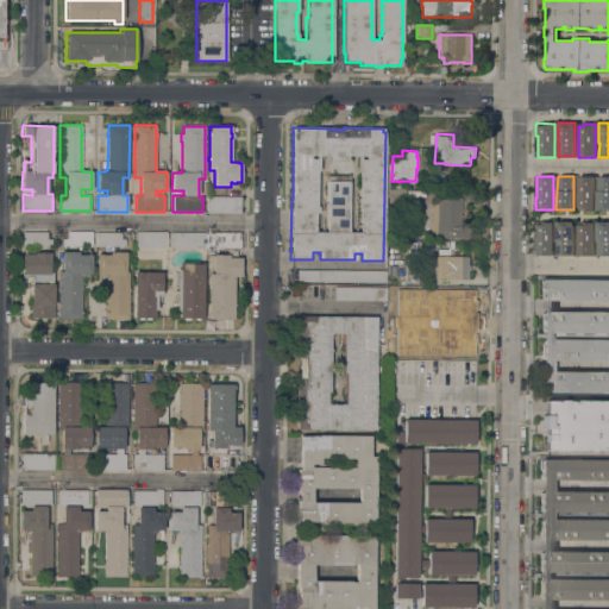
[(594,211),(578,211),(577,176),(594,176),(594,211)]
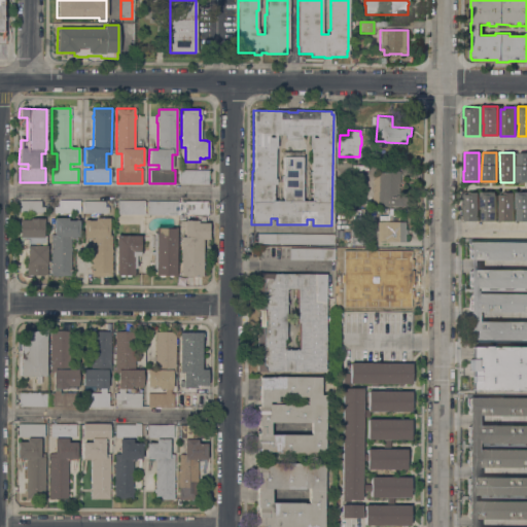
[(526,182),(517,182),(517,152),(526,152),(526,182)]
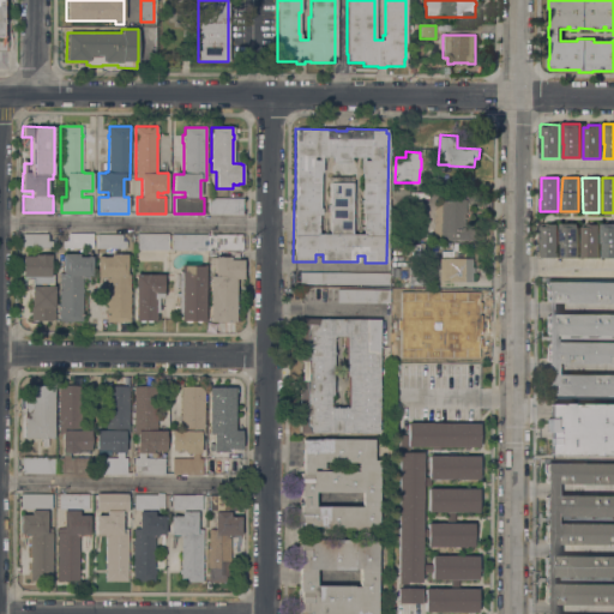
[(391,191),(395,191),(395,187),(408,187),(408,191),(405,191),(404,199),(391,199),(391,191)]
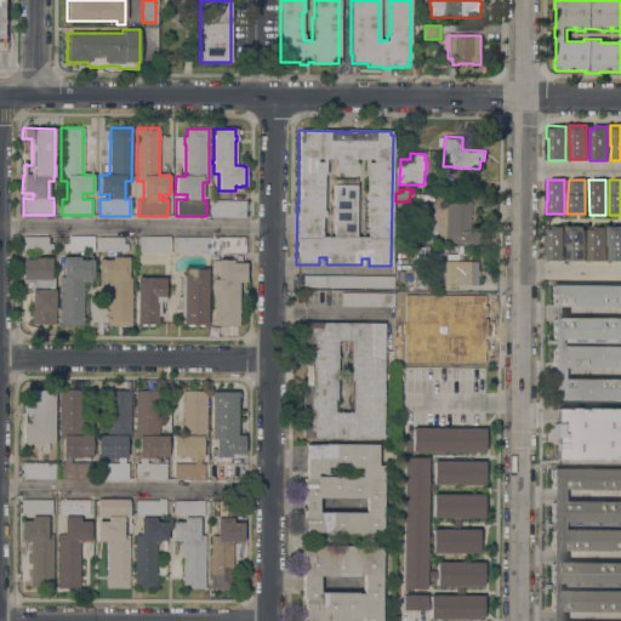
[(245,200),(245,211),(248,211),(248,215),(245,215),(245,217),(211,217),(211,200),(245,200)]
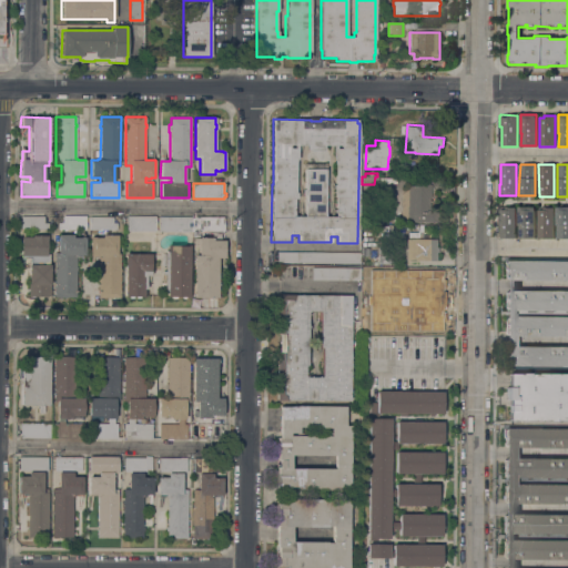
[(412,185),(412,184),(432,184),(432,195),(429,195),(429,210),(434,210),(434,212),(439,212),(439,222),(402,222),(402,212),(401,212),(401,190),(402,190),(402,189),(407,189),(407,185),(412,185)]
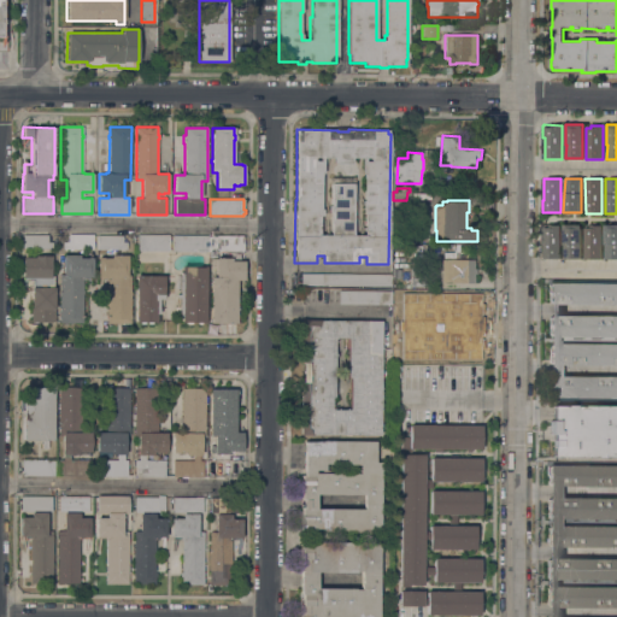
[(581,259),(564,259),(564,245),(564,224),(581,224),(581,259)]
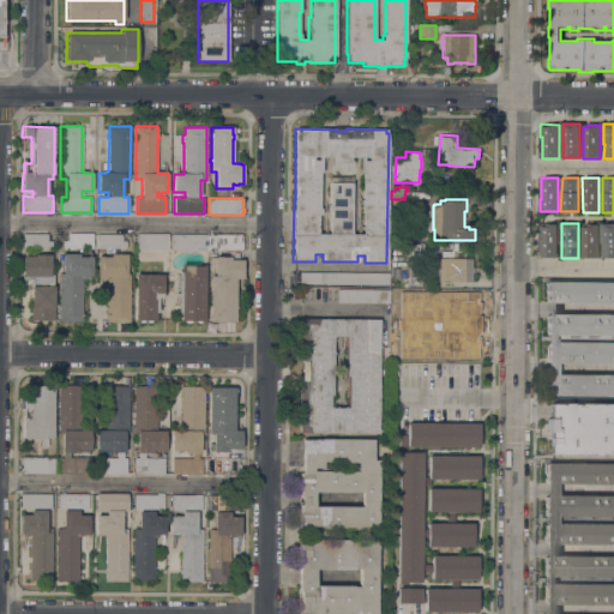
[(613,258),(602,258),(602,244),(602,223),(613,223),(613,258)]
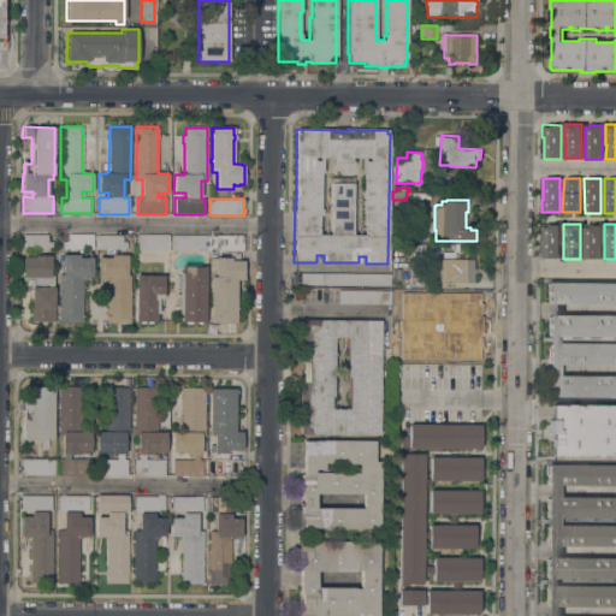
[(560,259),(543,259),(543,237),(542,237),(542,225),(560,225),(560,259)]
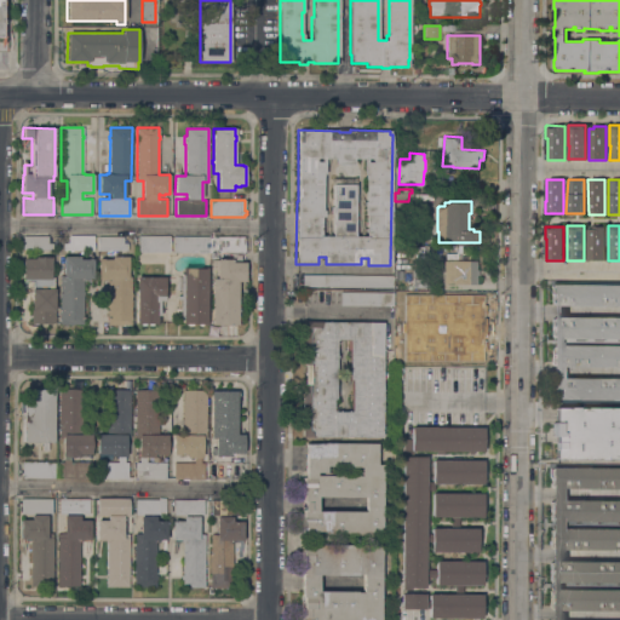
[(604,260),(587,260),(587,229),(593,229),(593,227),(604,227),(604,260)]
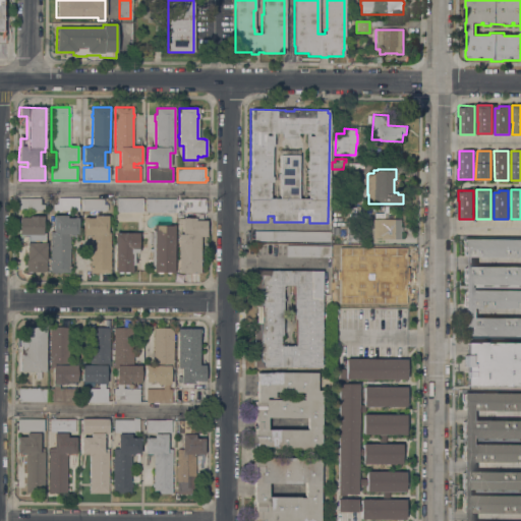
[(142,198),(142,199),(142,212),(115,212),(115,199),(116,199),(116,197),(142,198)]
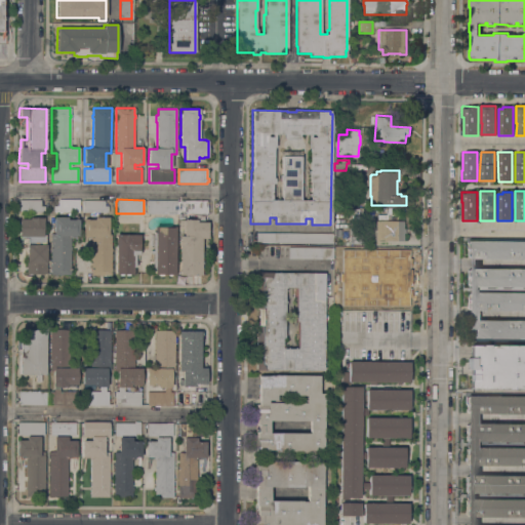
[(40,200),(40,206),(44,206),(44,211),(19,211),(19,200),(40,200)]
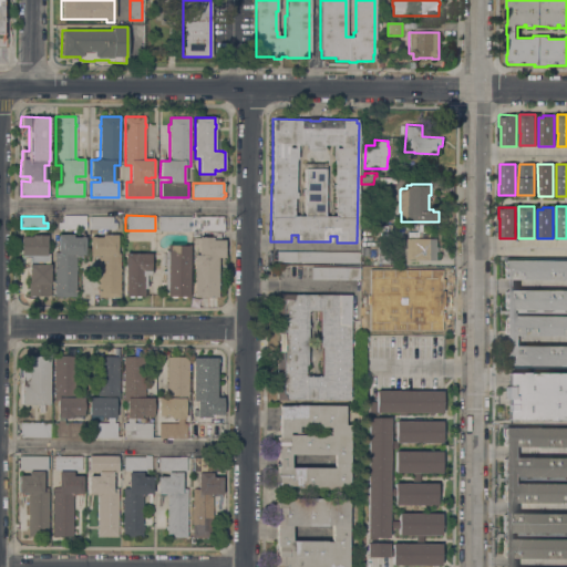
[(85,216),(85,230),(73,230),(73,229),(59,229),(59,223),(62,223),(62,216),(85,216)]
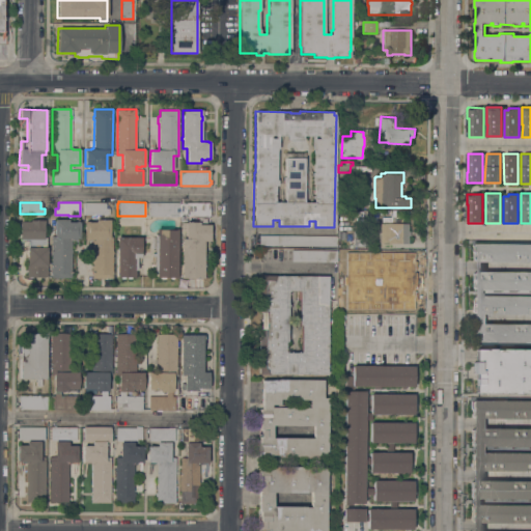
[(84,202),(105,202),(105,208),(109,208),(109,215),(84,215),(84,202)]
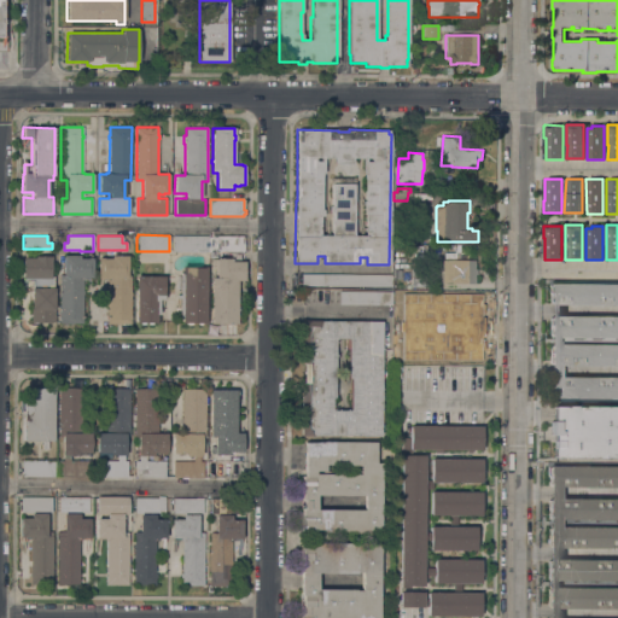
[(209,252),(205,252),(196,252),(172,252),(172,237),(172,235),(209,235),(209,252)]
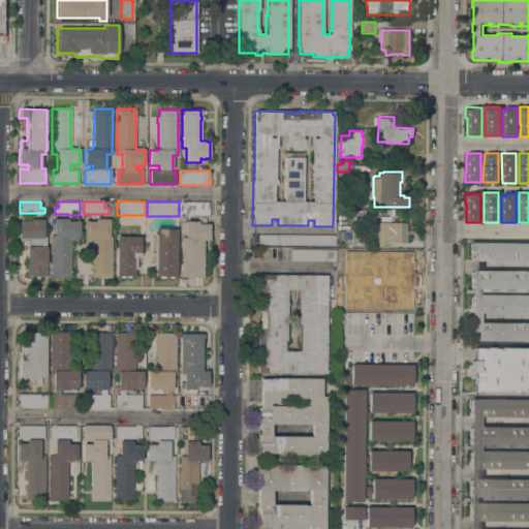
[(208,201),(209,203),(210,203),(210,209),(209,209),(209,216),(190,216),(190,221),(179,221),(179,216),(179,201),(208,201)]
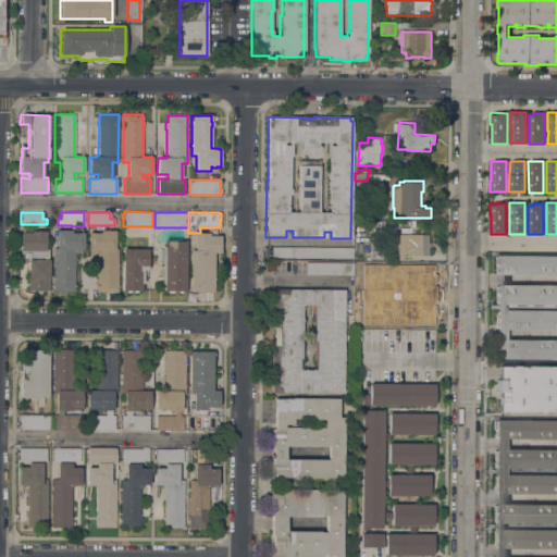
[(46,231),(46,236),(46,249),(48,249),(48,259),(49,259),(49,291),(28,291),(28,259),(29,259),(29,254),(21,254),(21,250),(20,250),(20,232),(32,232),(32,231),(46,231)]
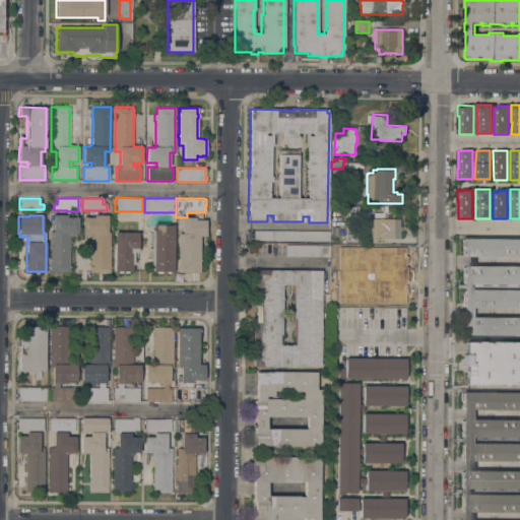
[(53,232),(53,215),(67,215),(67,217),(74,217),(74,216),(77,216),(77,217),(78,217),(78,234),(71,234),(71,235),(69,235),(69,272),(50,272),(50,232),(53,232)]
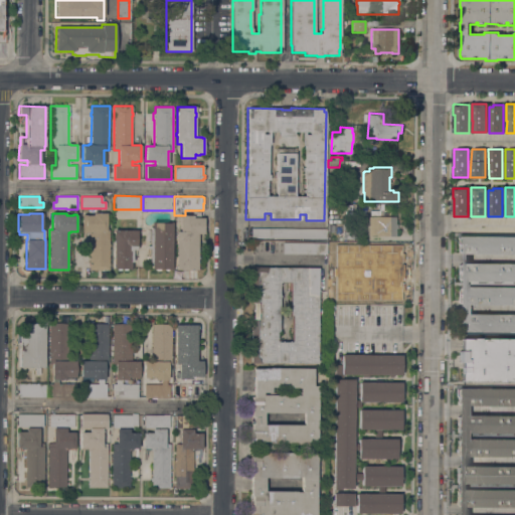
[(106,213),(106,229),(109,229),(109,243),(110,243),(110,246),(109,246),(109,270),(101,270),(101,271),(97,271),(97,270),(89,270),(90,244),(89,244),(89,242),(90,242),(90,232),(88,232),(88,231),(81,231),(81,215),(82,215),(82,214),(86,214),(86,215),(93,215),(93,213),(106,213)]
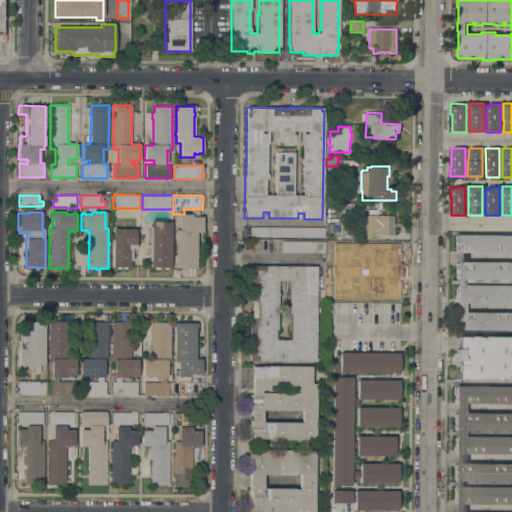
[(374,215),(374,212),(380,212),(380,216),(393,216),(393,223),(395,223),(395,227),(393,227),(393,234),(366,234),(366,215),(374,215)]
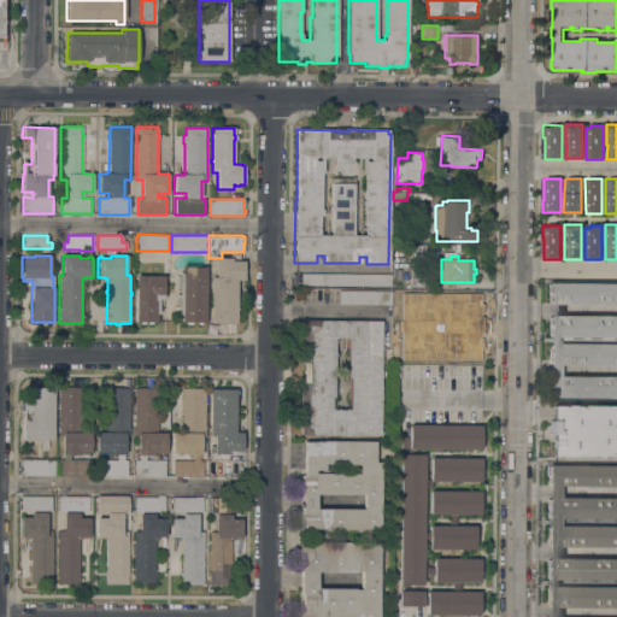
[(216,277),(216,268),(211,268),(212,259),(216,259),(216,258),(231,258),(230,260),(244,262),(244,280),(236,280),(236,323),(211,323),(211,277),(216,277)]
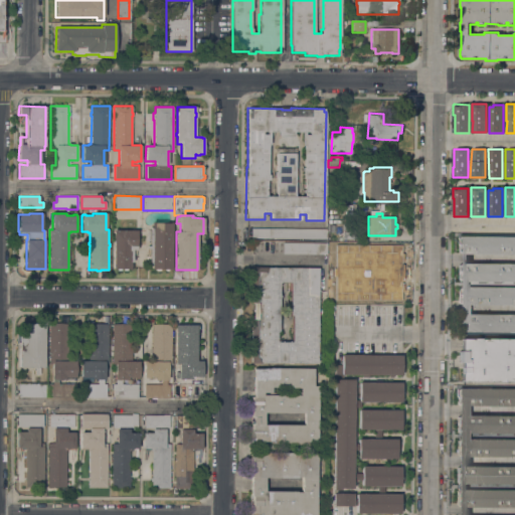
[(171,270),(169,270),(169,269),(168,269),(168,271),(165,271),(165,269),(160,269),(160,271),(154,271),(154,269),(153,269),(153,270),(151,270),(151,268),(150,268),(150,266),(149,266),(150,248),(147,248),(147,245),(149,245),(150,239),(146,239),(146,233),(147,232),(147,231),(149,229),(150,229),(150,227),(151,227),(151,222),(154,222),(170,223),(170,222),(172,222),(171,270)]
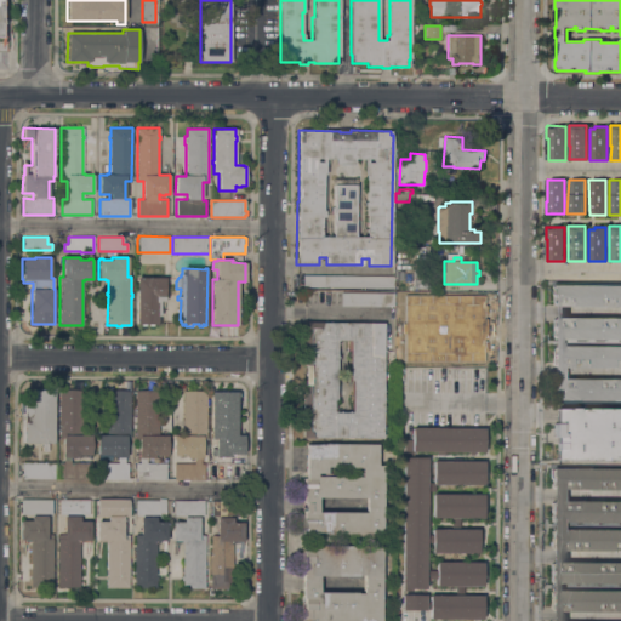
[(419,289),(419,291),(415,291),(415,288),(414,288),(414,284),(404,284),(404,269),(429,269),(429,289),(419,289)]
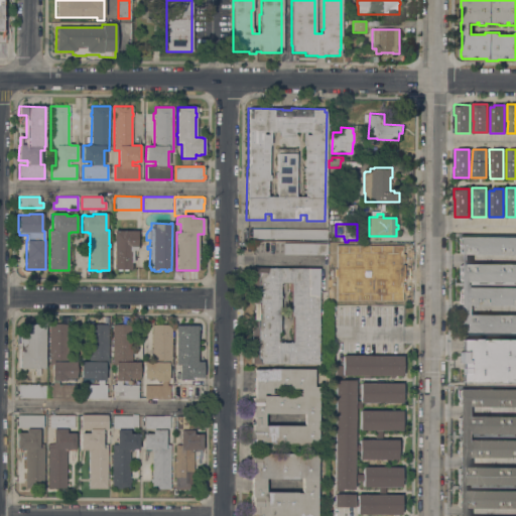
[(328,229),(328,241),(252,241),(252,229),(328,229)]
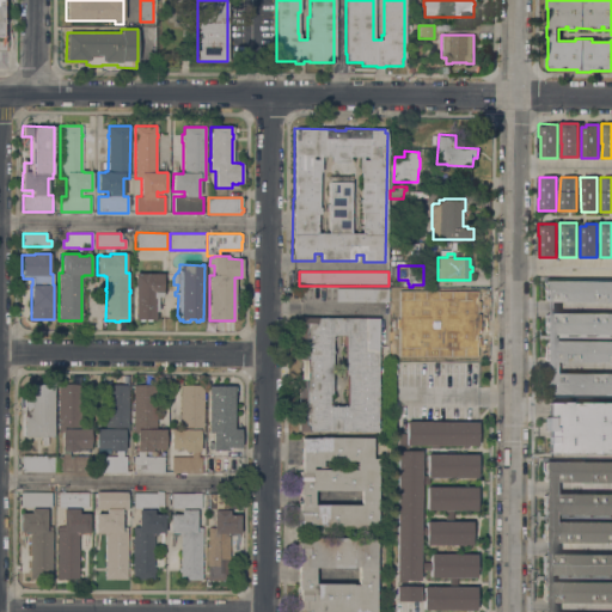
[(163,274),(163,277),(163,297),(158,297),(158,311),(155,311),(155,320),(152,320),(152,319),(151,319),(151,322),(146,322),(146,319),(144,319),(144,322),(139,322),(139,319),(138,319),(138,320),(134,320),(135,274),(163,274)]
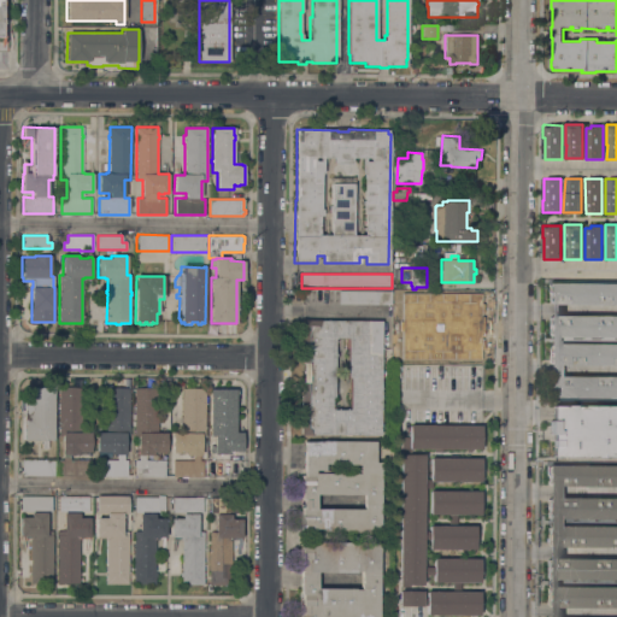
[(616,398),(548,398),(550,363),(548,363),(548,346),(550,346),(550,283),(616,283),(616,398)]
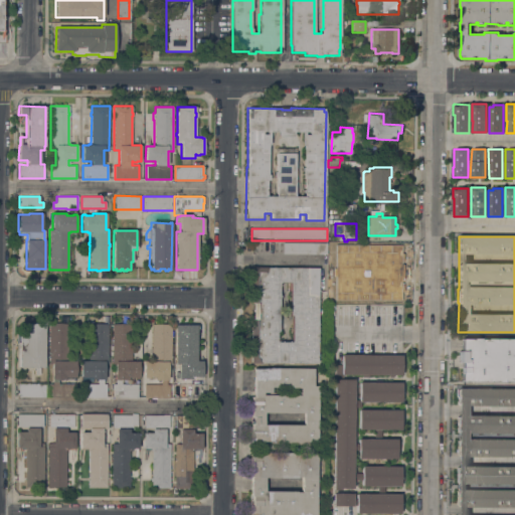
[(327,242),(327,254),(283,253),(283,242),(327,242)]
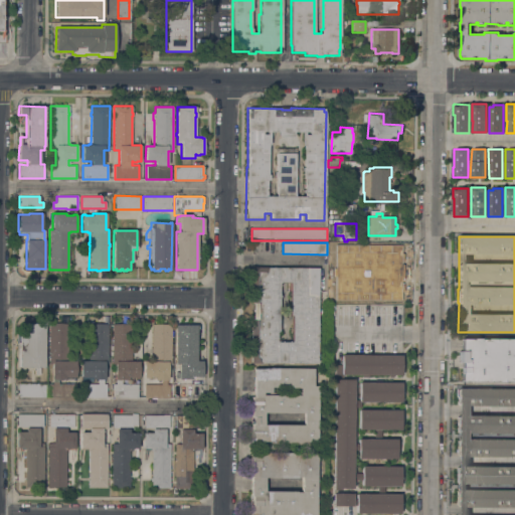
[(384,246),(384,254),(386,254),(385,256),(396,256),(396,269),(399,269),(399,277),(387,276),(387,270),(384,270),(384,266),(354,265),(354,246),(384,246)]
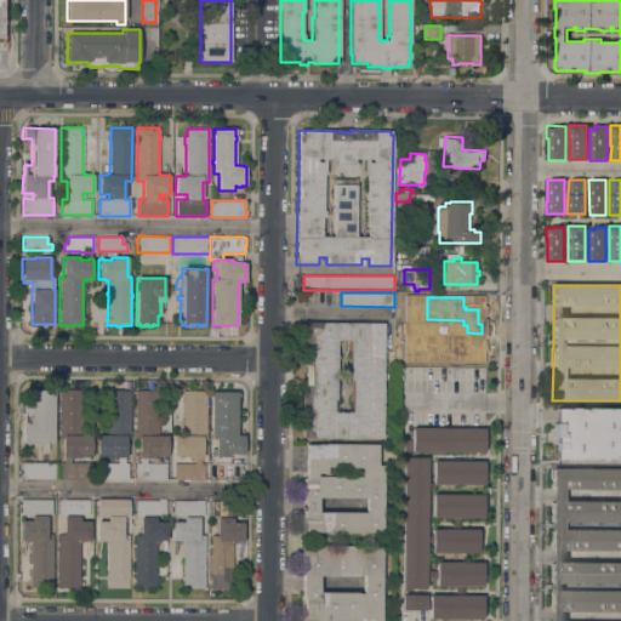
[(314,437),(314,438),(302,438),(302,363),(308,363),(309,323),(383,323),(383,342),(388,342),(388,352),(383,351),(382,438),(314,437)]
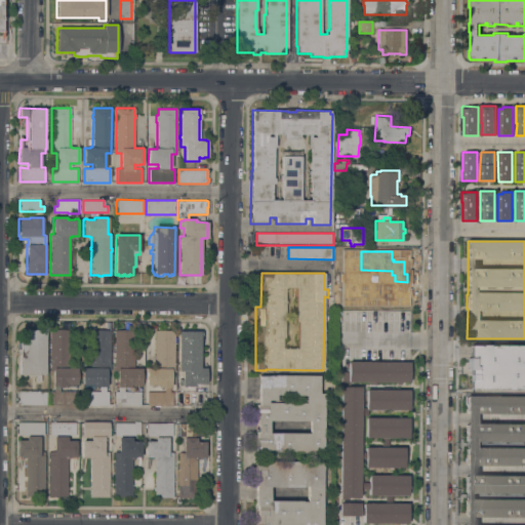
[(115,331),(112,331),(113,327),(119,328),(119,330),(134,330),(133,368),(142,368),(142,385),(130,385),(130,387),(124,387),(124,392),(140,392),(140,406),(115,405),(115,392),(118,392),(118,387),(117,387),(117,371),(114,371),(115,331)]
